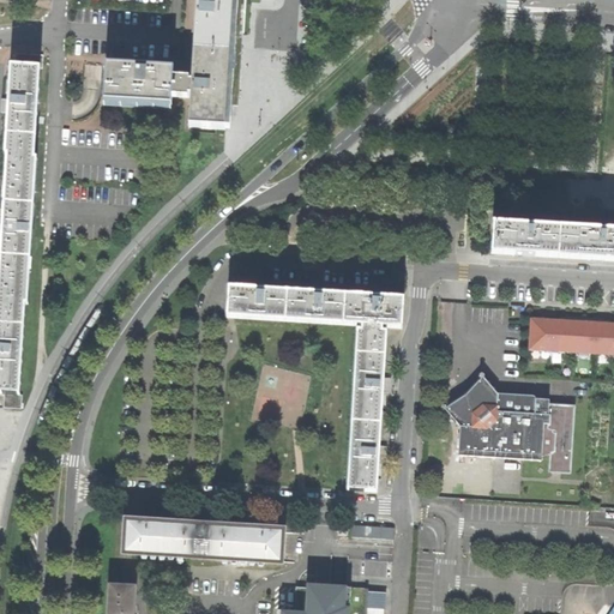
[(198,0),(196,49),(233,52),(242,53),(245,0),(198,0)]
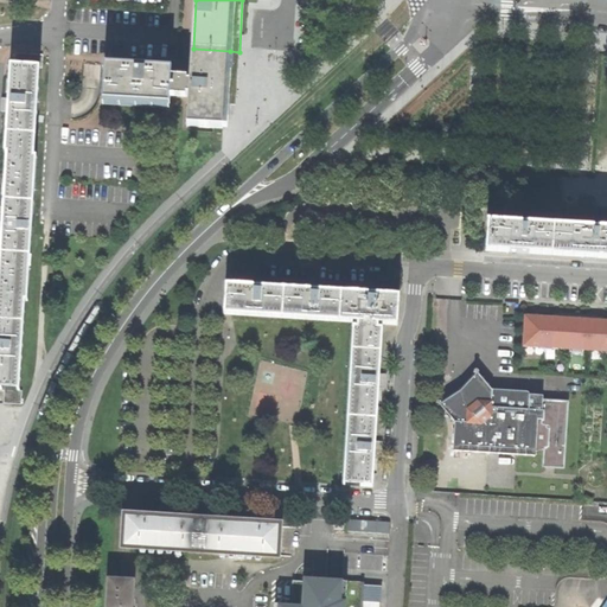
[(190,83),(170,82),(168,97),(187,98),(189,95),(191,96),(189,126),(224,128),(235,128),(237,107),(237,98),(238,81),(240,62),(240,52),(230,51),(193,49),(192,75),(191,89),(189,89),(190,83)]
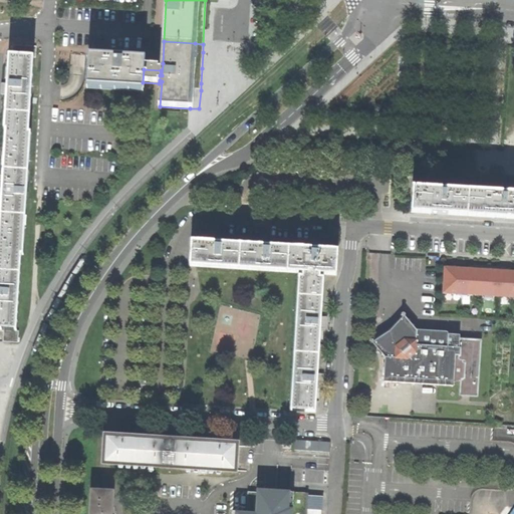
[(5,94),(4,112),(29,114),(33,59),(34,58),(34,47),(12,45),(11,56),(8,56),(6,84),(1,84),(1,88),(1,94),(5,94)]
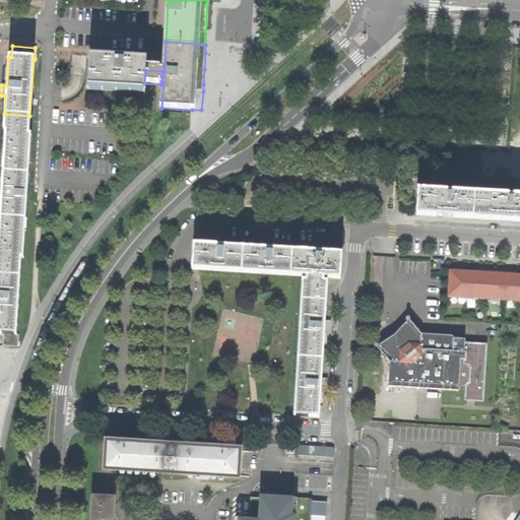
[(88,56),(87,86),(144,90),(144,83),(145,70),(146,59),(107,57),(88,56)]
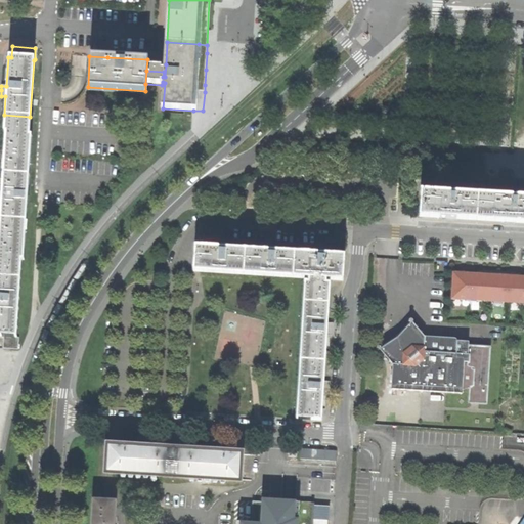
[(5,146),(3,173),(28,175),(31,137),(29,136),(30,117),(4,115),(3,132),(6,133),(5,146)]
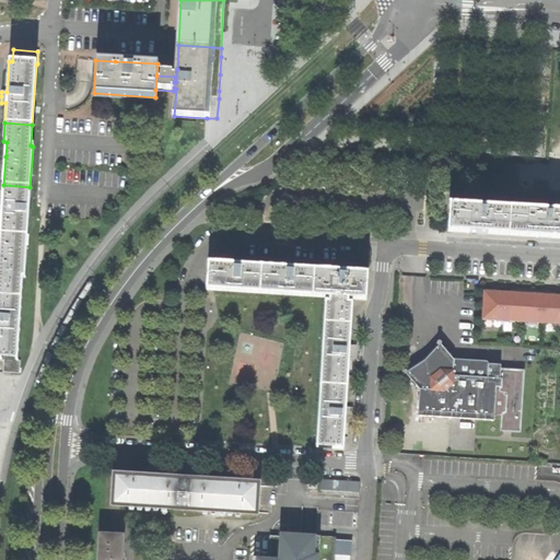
[(0,213),(2,213),(0,234),(26,235),(30,187),(3,185),(2,209),(0,208),(0,213)]
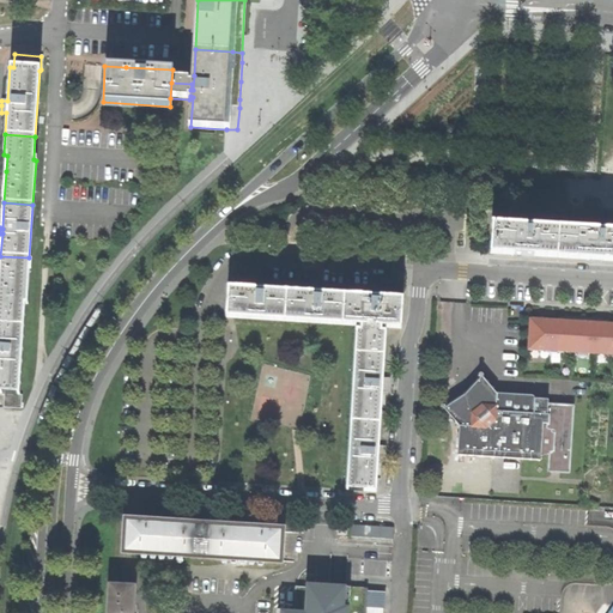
[(493,228),(491,256),(522,259),(557,260),(559,231),(493,228)]
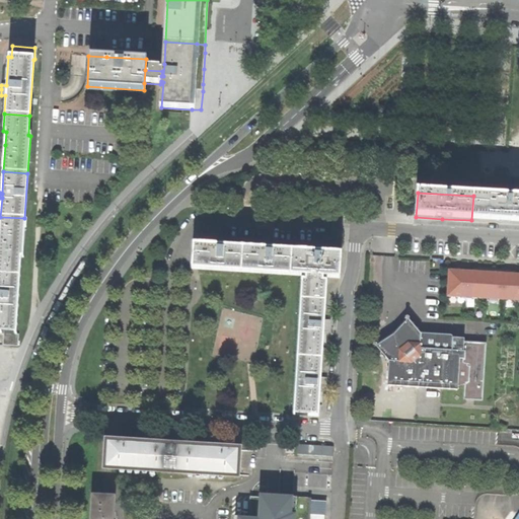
[(518,198),(473,196),(471,220),(515,223),(518,223),(518,198)]
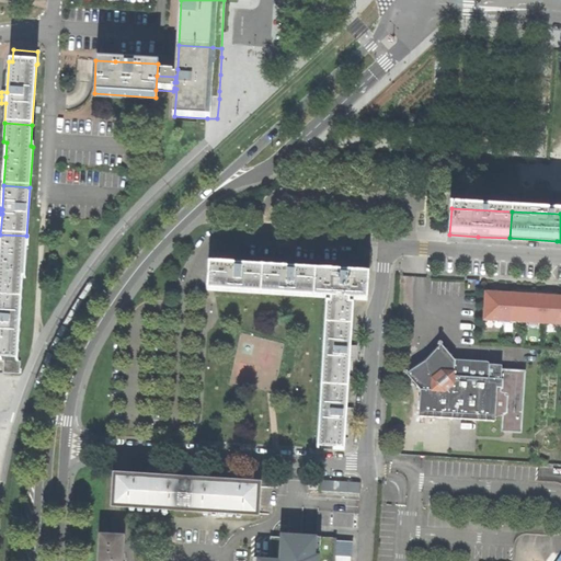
[(0,358),(16,359),(22,278),(23,278),(26,236),(0,235),(0,239),(0,358)]
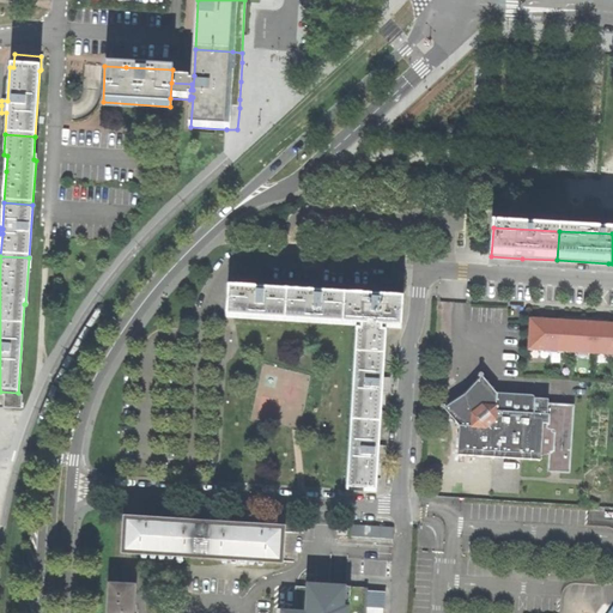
[(354,332),(344,491),(374,493),(375,460),(381,460),(381,454),(382,448),(376,448),(380,392),(386,392),(386,386),(387,380),(381,380),(383,334),(380,334),(380,328),(398,329),(400,301),(377,298),(378,292),(370,292),(365,292),(365,297),(320,295),(320,289),(314,289),(308,287),(308,295),(262,291),(262,285),(255,285),(250,284),(250,290),(229,289),(226,317),(237,319),(359,326),(358,332),(354,332)]
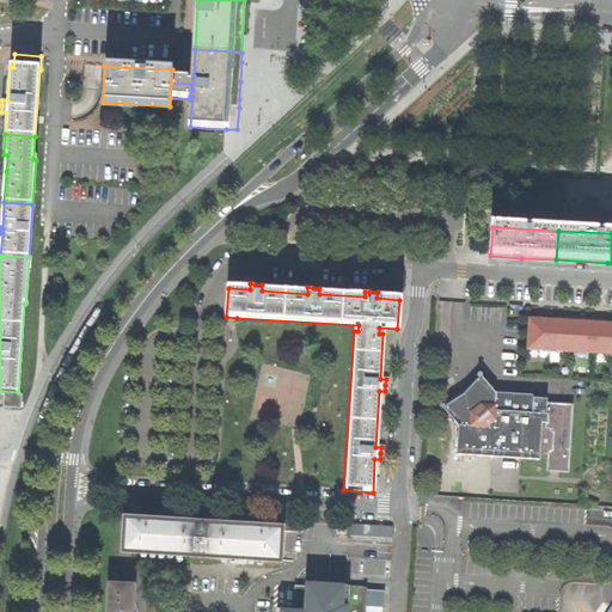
[(528,320),(526,350),(611,355),(611,325),(609,326),(600,325),(601,320),(581,319),(562,318),(562,323),(555,323),(537,322),(528,320)]
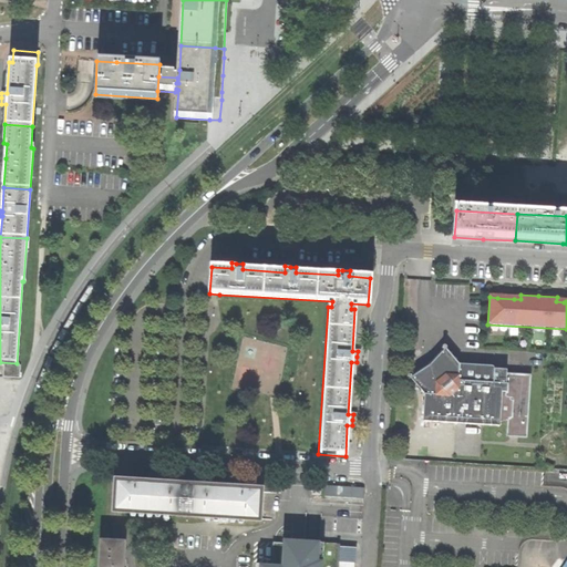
[(424,394),(423,421),(500,426),(501,422),(507,420),(507,430),(506,436),(517,437),(527,437),(531,390),(529,389),(531,382),(531,375),(523,374),(507,373),(507,370),(494,370),(494,368),(492,367),(462,364),(459,364),(454,357),(446,349),(446,348),(446,347),(445,346),(444,346),(443,347),(442,348),(443,349),(443,350),(444,350),(439,356),(434,362),(431,367),(425,370),(418,373),(411,377),(411,375),(410,375),(409,375),(408,375),(408,377),(408,378),(408,379),(409,379),(410,380),(410,379),(411,379),(413,381),(415,381),(422,390),(422,392),(424,394)]
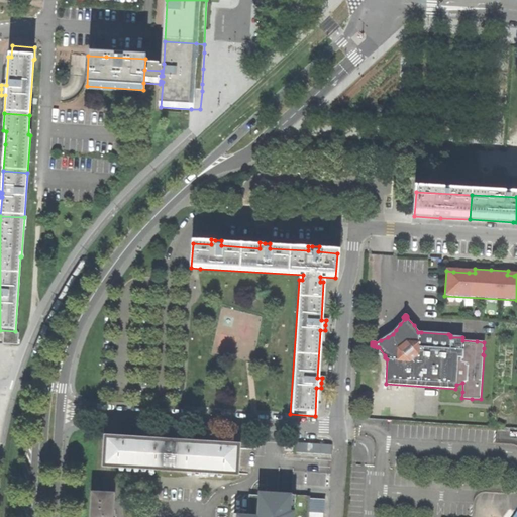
[(105,439),(103,466),(135,468),(198,472),(233,475),(234,449),(105,439)]
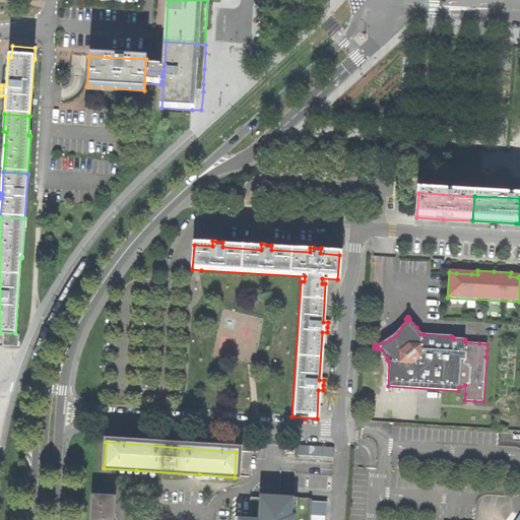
[(301,455),(335,454),(335,446),(301,447),(301,455)]
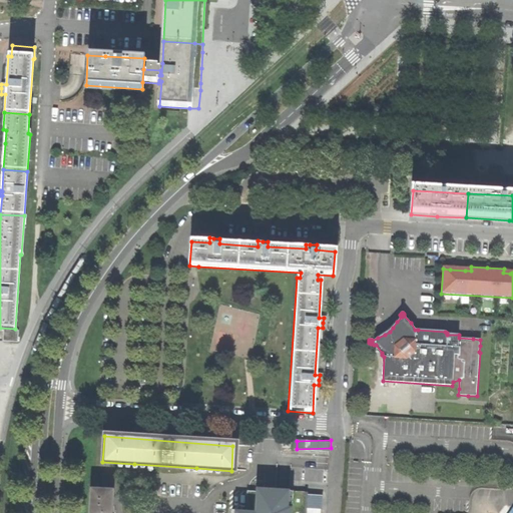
[(291,512),(294,487),(257,487),(255,510),(237,511),(236,512),(291,512)]
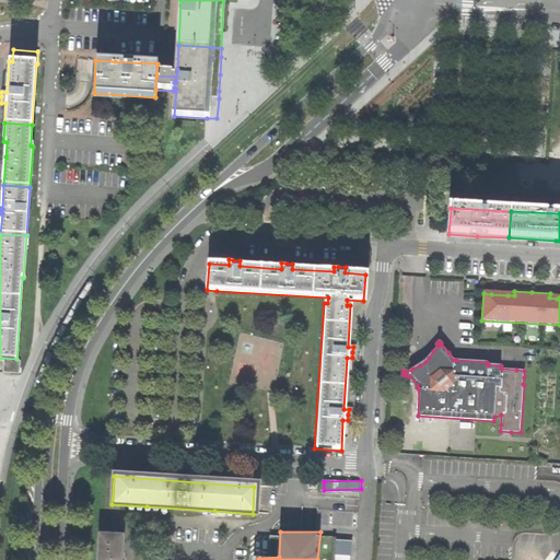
[(97,535),(95,559),(118,559),(119,537),(97,535)]
